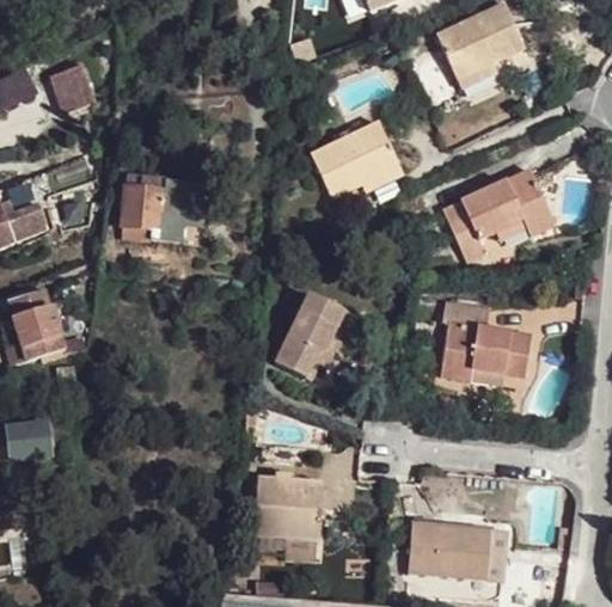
[(366,0),(371,10),(393,0),(366,0)]
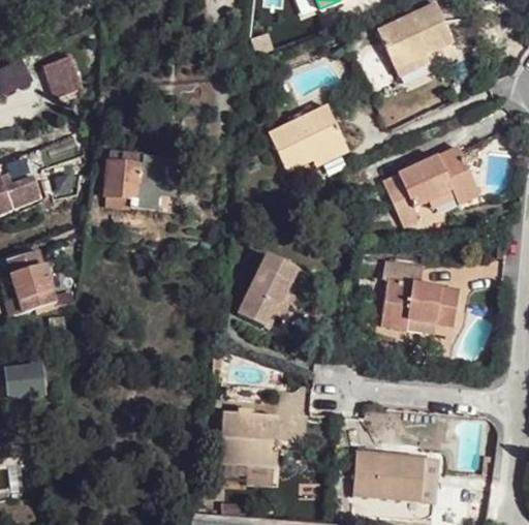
[(376,29),(395,67),(426,53),(454,39),(444,21),(435,1),(376,29)]
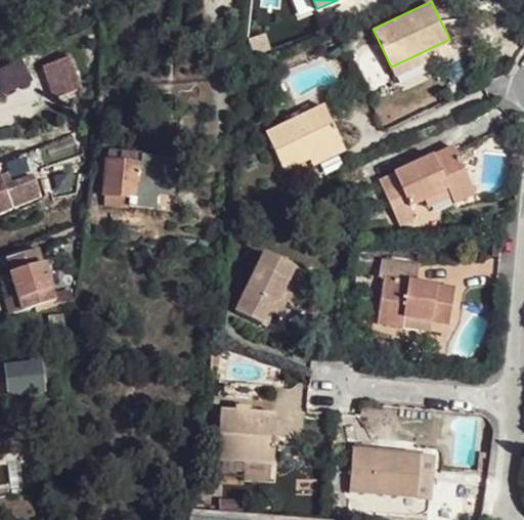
[(250,38),(255,51),(269,46),(264,33),(250,38)]
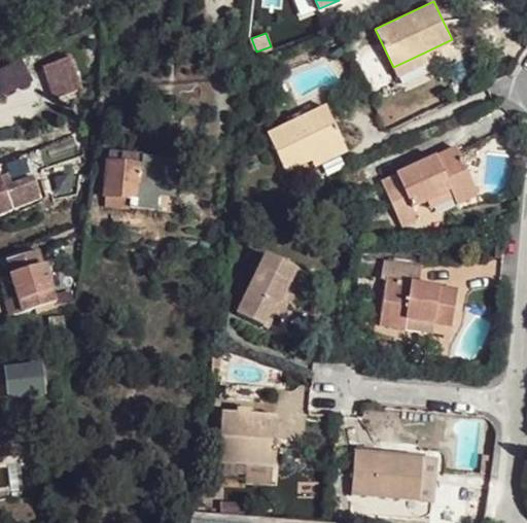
[(65,51),(46,62),(61,91),(80,81),(65,51)]
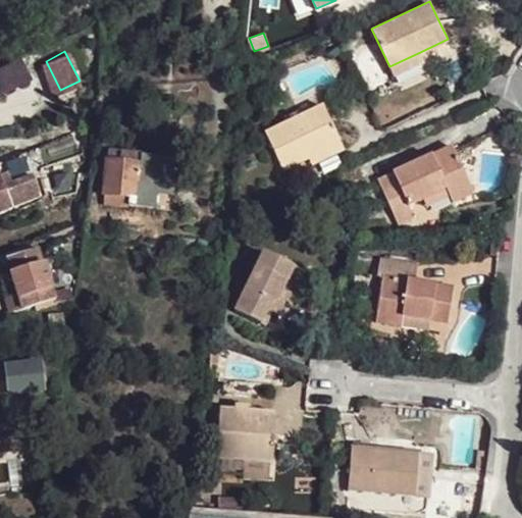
[(389,66),(394,74),(424,60),(420,52),(389,66)]
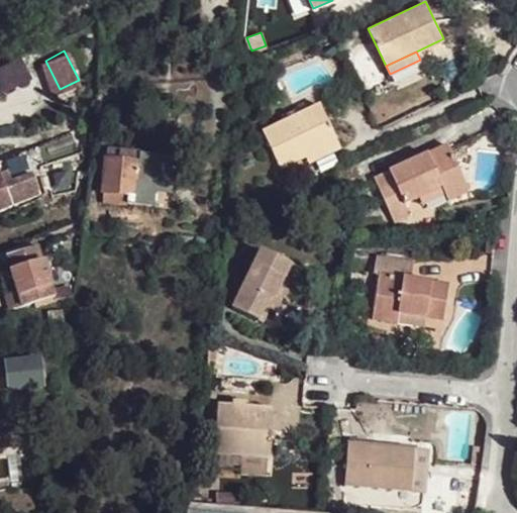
[(23,64),(0,77),(6,87),(29,74),(23,64)]
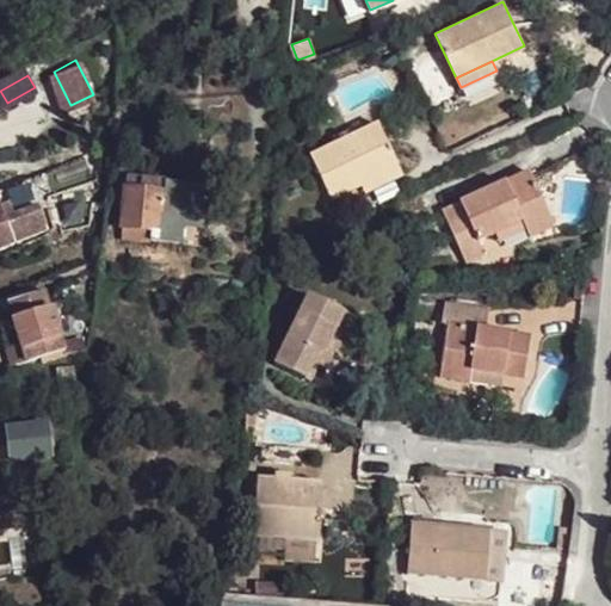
[(309,152),(332,197),(360,183),(399,164),(377,119),(309,152)]
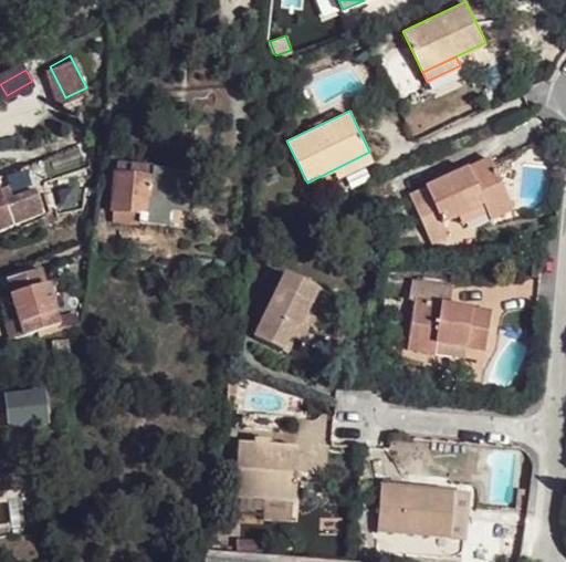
[(334,169),(338,176),(373,159),(369,152),(334,169)]
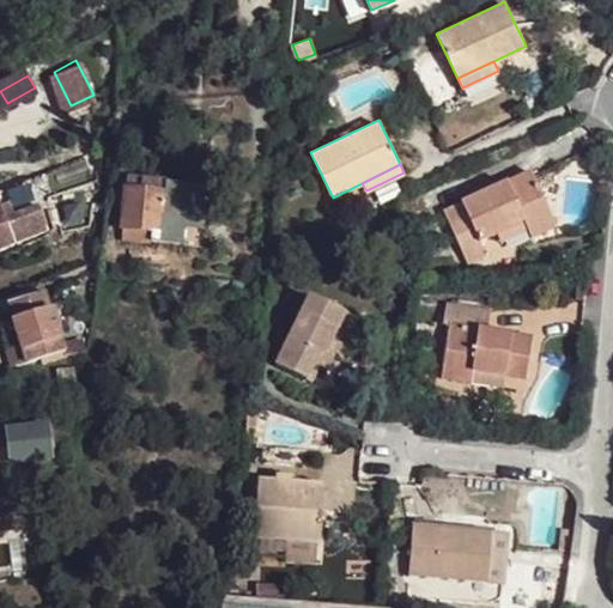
[(443,208),(468,261),(485,251),(479,239),(497,230),(523,218),(528,228),(532,235),(556,223),(530,168),(443,208)]
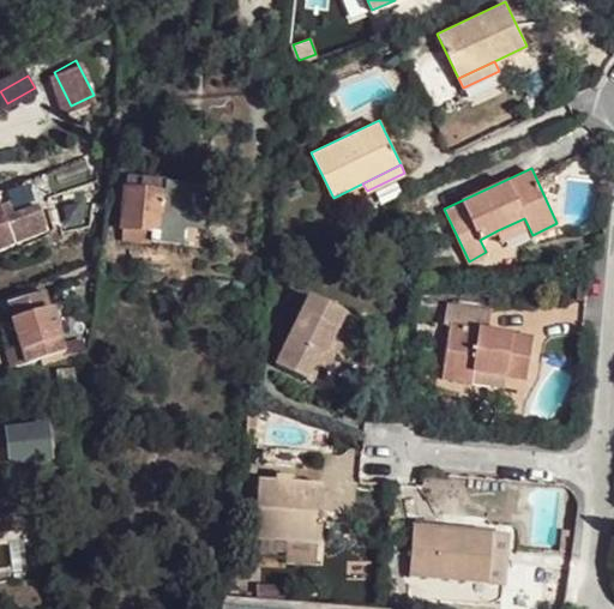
[(126,175),(125,187),(164,192),(166,180),(126,175)]
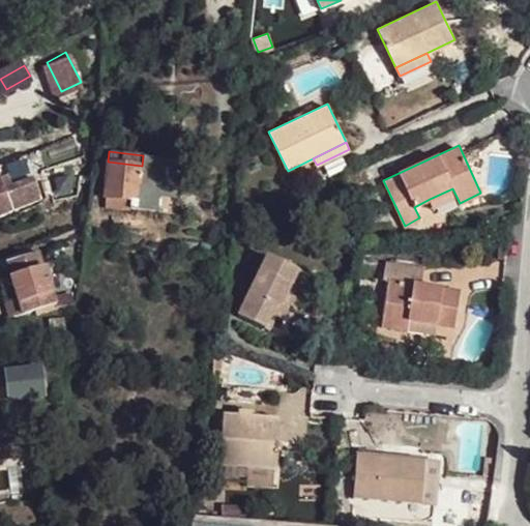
[(108,162),(105,203),(156,208),(158,191),(177,192),(179,158),(143,155),(142,166),(108,162)]
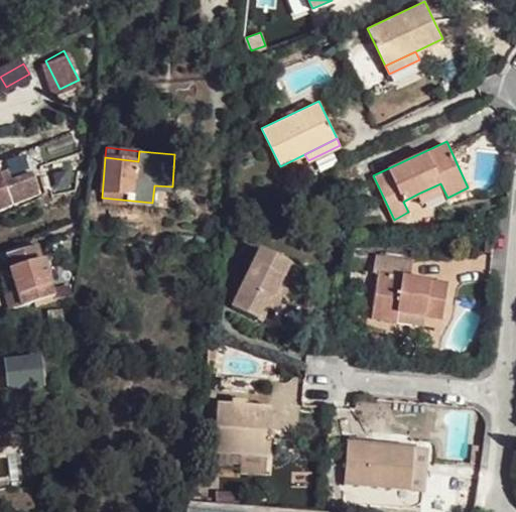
[(0,205),(38,190),(30,170),(11,176),(7,167),(0,170),(0,205)]
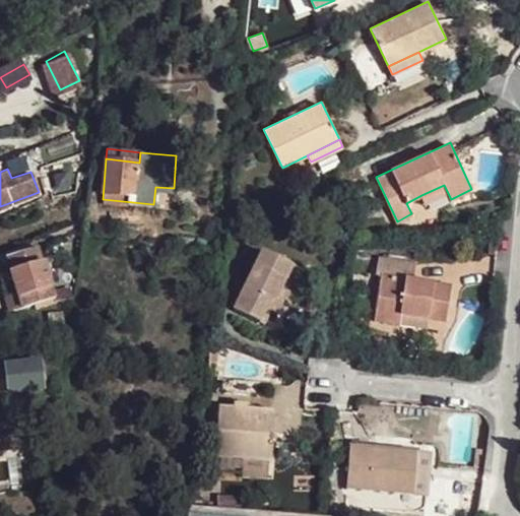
[(421,195),(426,203),(448,193),(444,185),(421,195)]
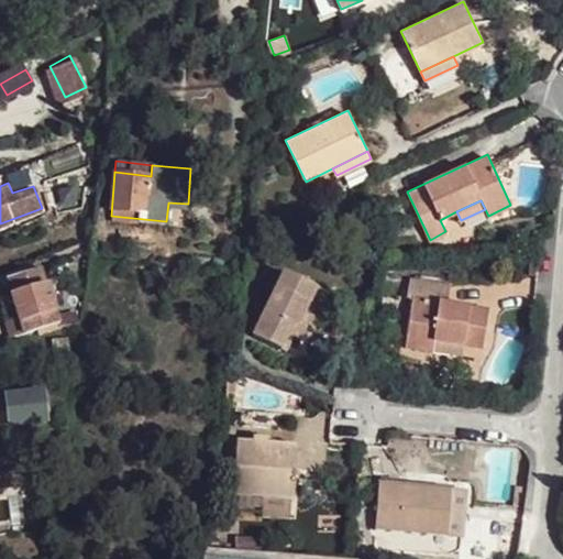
[(15,298),(22,319),(24,318),(26,328),(46,322),(42,311),(65,304),(53,265),(9,280),(12,287),(15,298)]
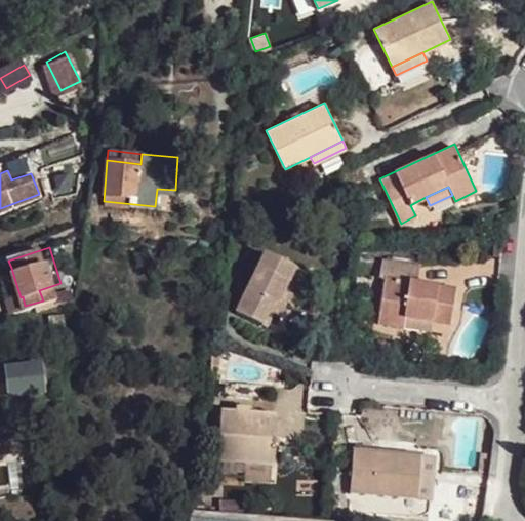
[(266,251),(236,310),(267,325),(274,311),(281,296),(287,299),(291,302),(307,271),(286,262),(266,251)]
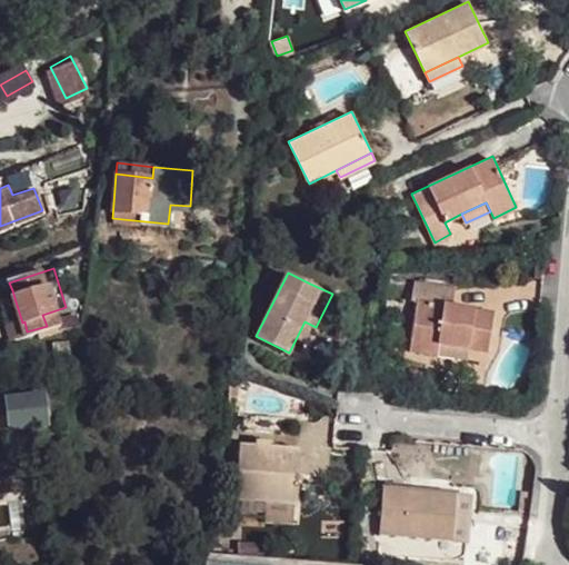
[(417,299),(409,348),(437,353),(439,342),(469,346),(488,349),(493,310),(452,304),(455,286),(413,279),(411,298),(417,299)]
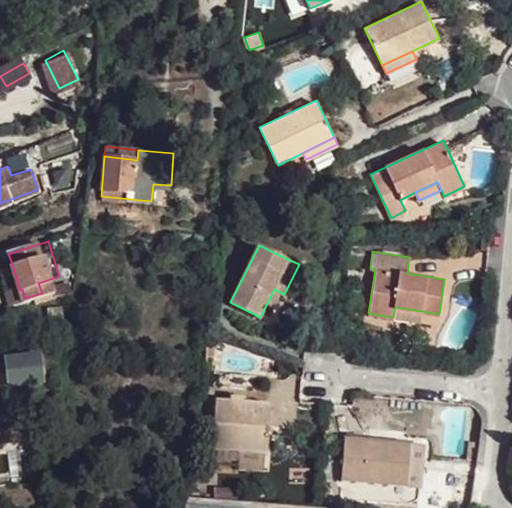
[(274,289),(267,303),(274,306),(280,292),(274,289)]
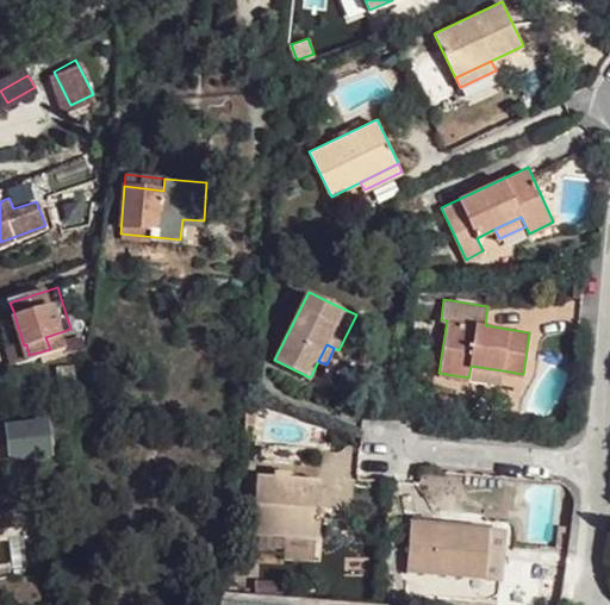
[(56,363),(57,387),(75,386),(73,362),(56,363)]
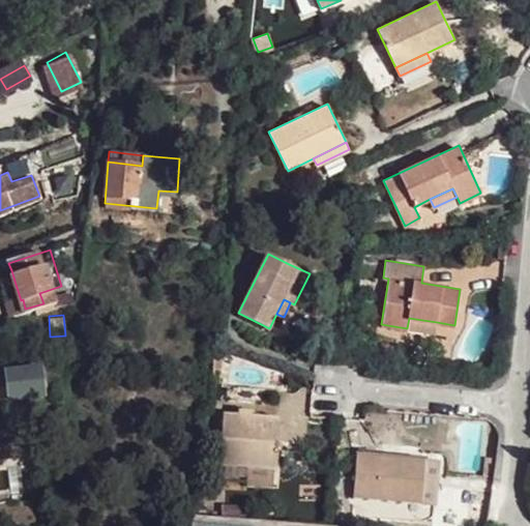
[(409,318),(407,328),(435,332),(437,322),(409,318)]
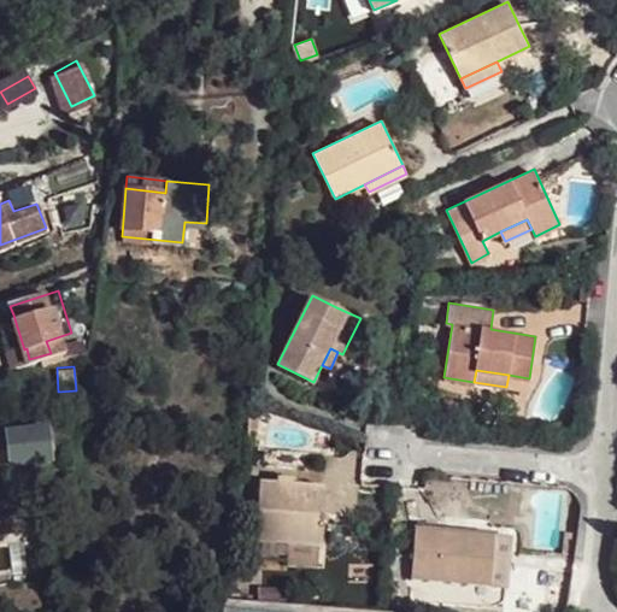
[(248,415),(247,427),(258,428),(259,416),(248,415)]
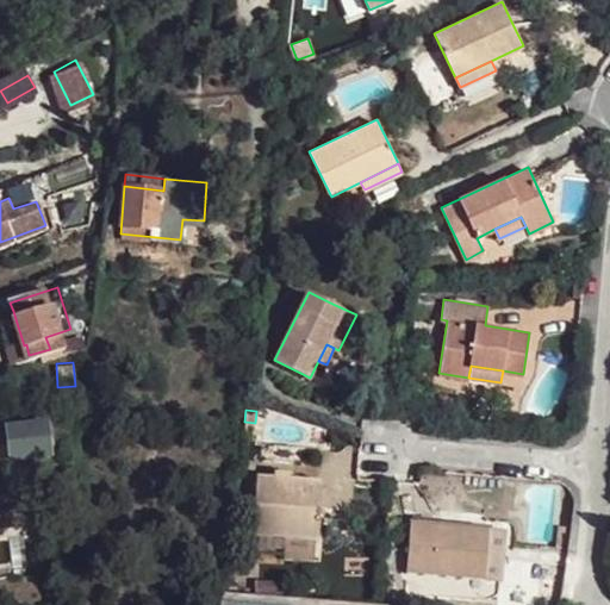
[(8,425),(12,456),(49,453),(45,422),(8,425)]
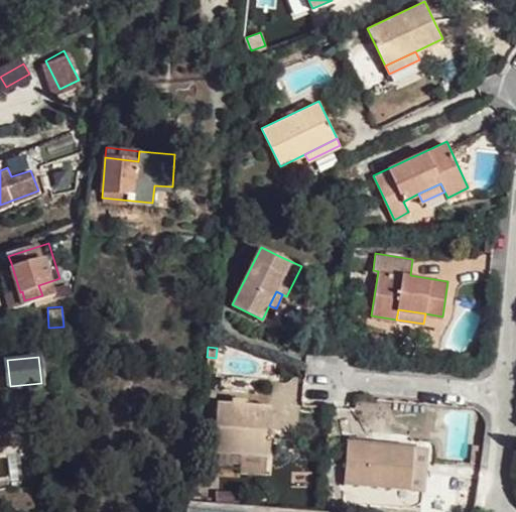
[(217,401),(214,450),(250,453),(268,454),(269,454),(271,429),(273,405),(217,401)]
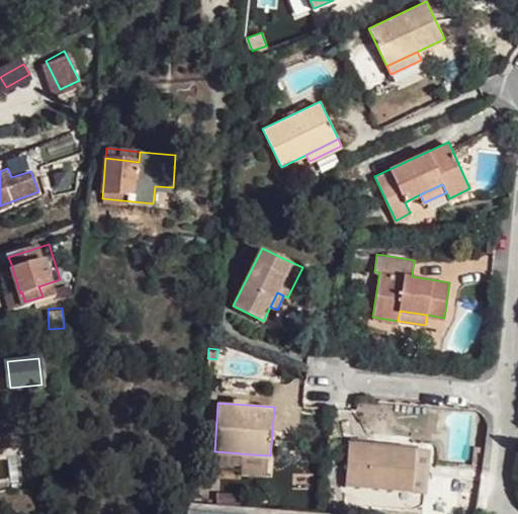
[(348,440),(345,484),(364,486),(412,489),(415,446),(348,440)]
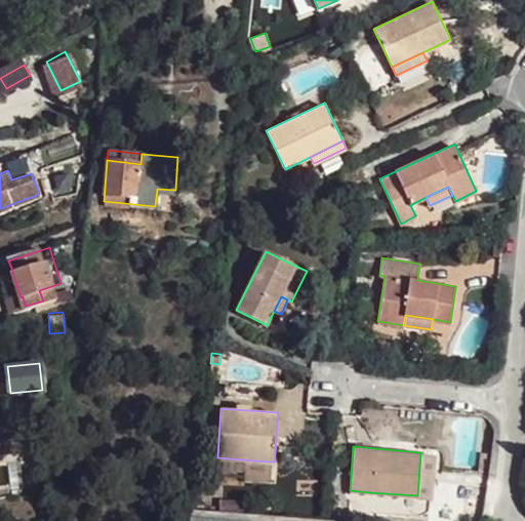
[(478,466),(490,468),(492,451),(480,449),(478,466)]
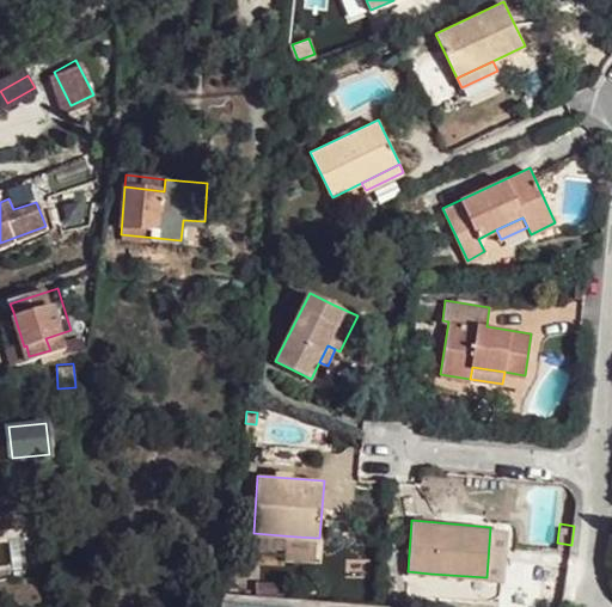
[(490,527),(487,577),(505,580),(508,528),(490,527)]
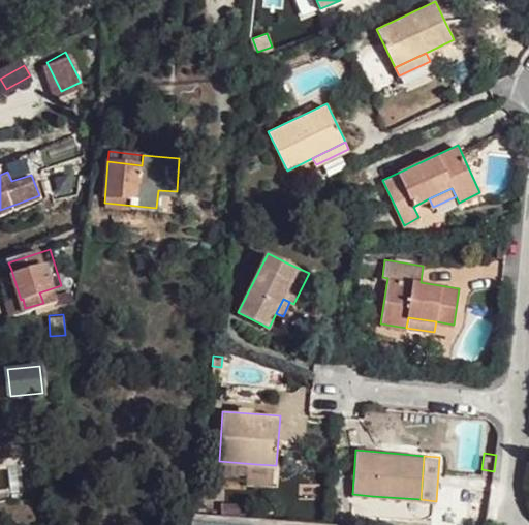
[(275,465),(256,464),(255,481),(274,482),(275,465)]
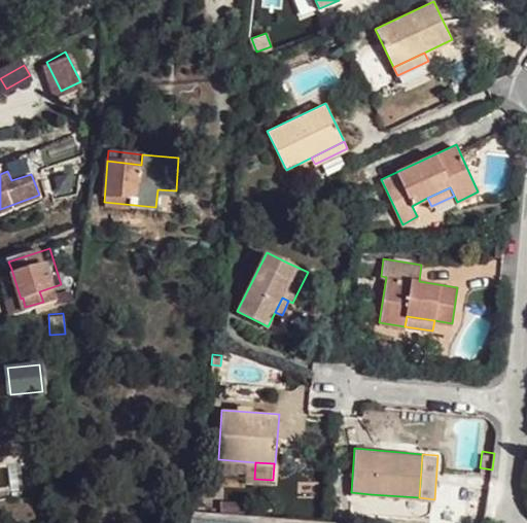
[(351,492),(349,515),(369,516),(371,494),(351,492)]
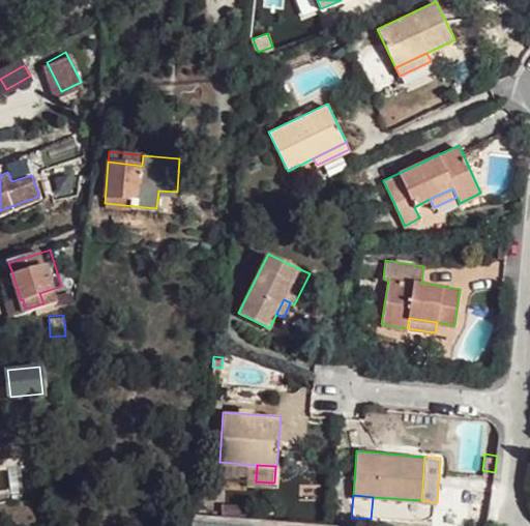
All buildings are outlined.
